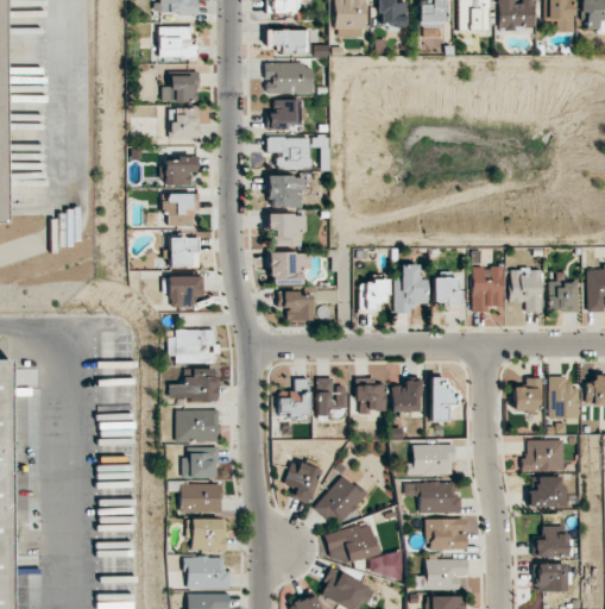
[(266,0),(268,13),(307,13),(307,0),(302,0),(301,0),(266,0)]
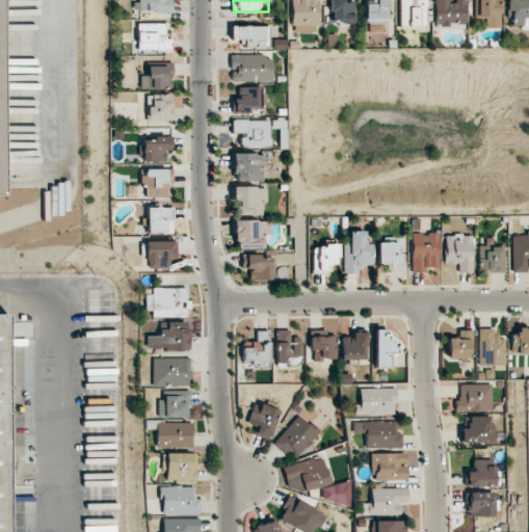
[(292,0),(293,32),(320,31),(319,0),(292,0)]
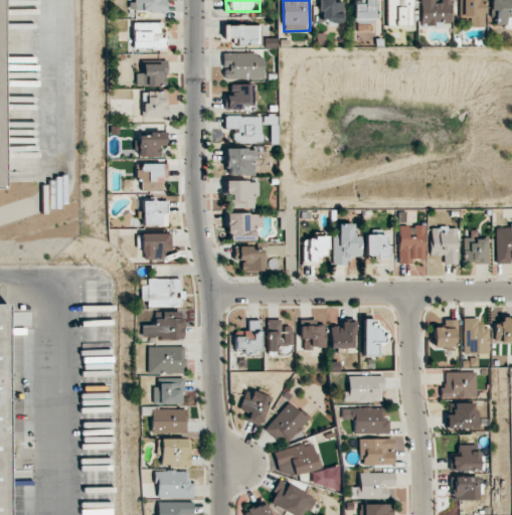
[(344,2),(334,2),(334,0),(323,0),(324,22),(345,22),(344,2)]
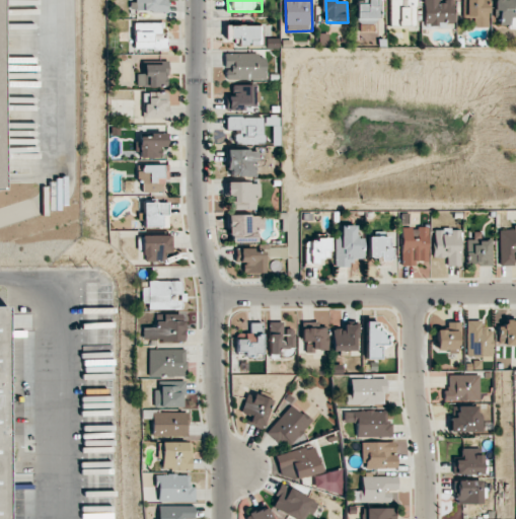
[(381,23),(380,0),(359,0),(360,23),(381,23)]
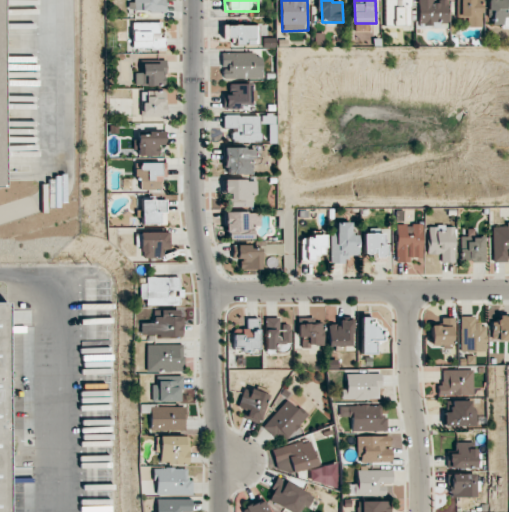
[(386,0),(387,25),(413,25),(412,0),(386,0)]
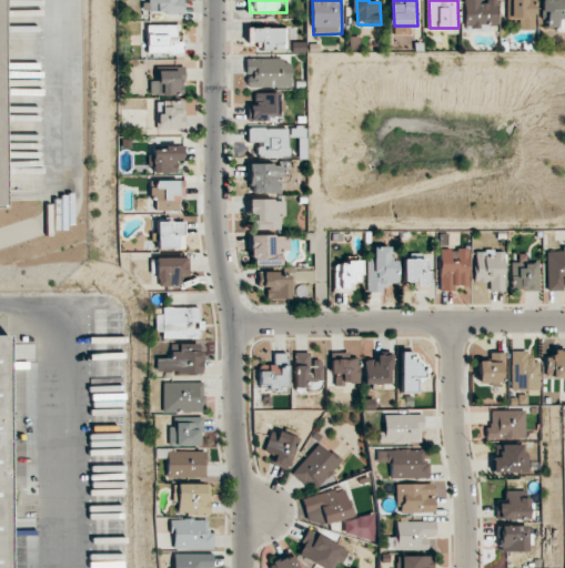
[(482,0),(465,0),(466,28),(500,28),(500,0),(482,0)]
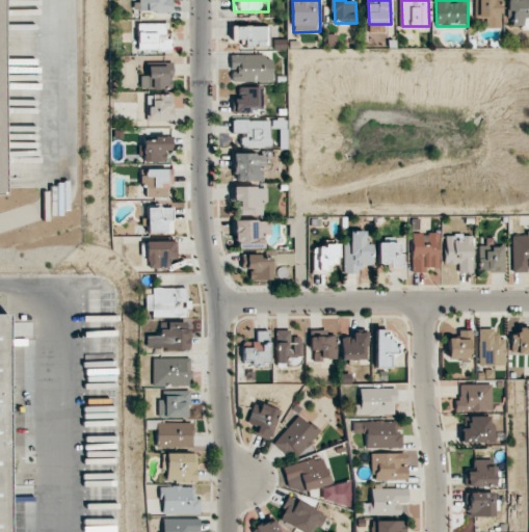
[(504,27),(503,0),(478,0),(479,18),(487,18),(487,27),(504,27)]
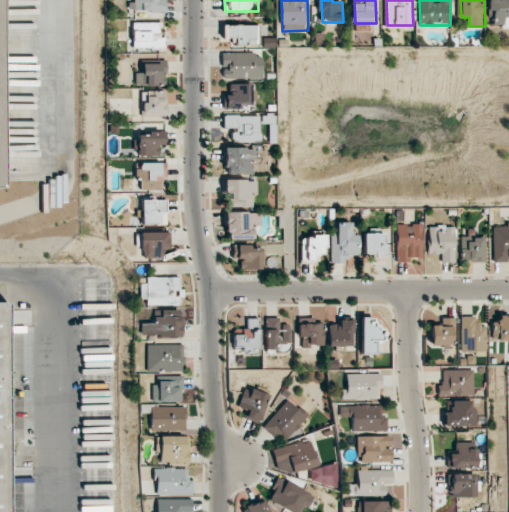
[(508,0),(491,0),(491,26),(508,26),(508,0)]
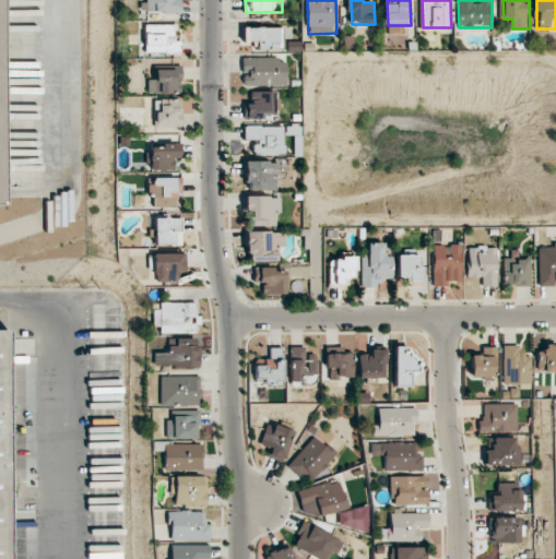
[(145,24),(146,52),(181,52),(181,40),(176,40),(176,24),(145,24)]
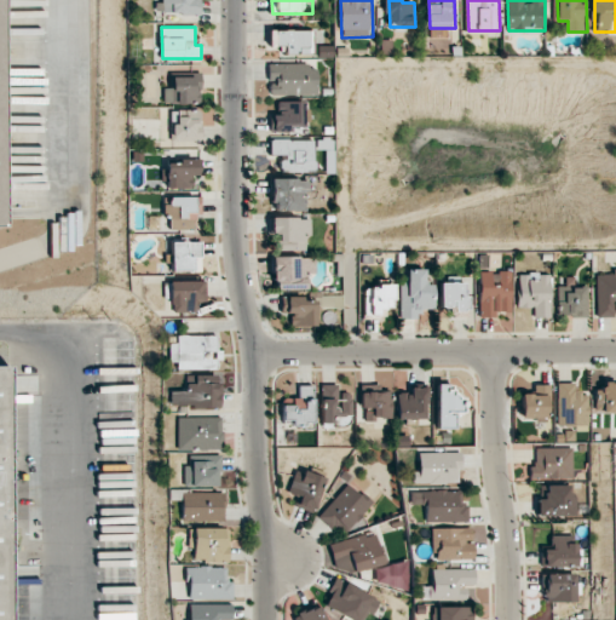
[(317,30),(272,30),(271,49),(286,49),(286,55),(317,55),(317,30)]
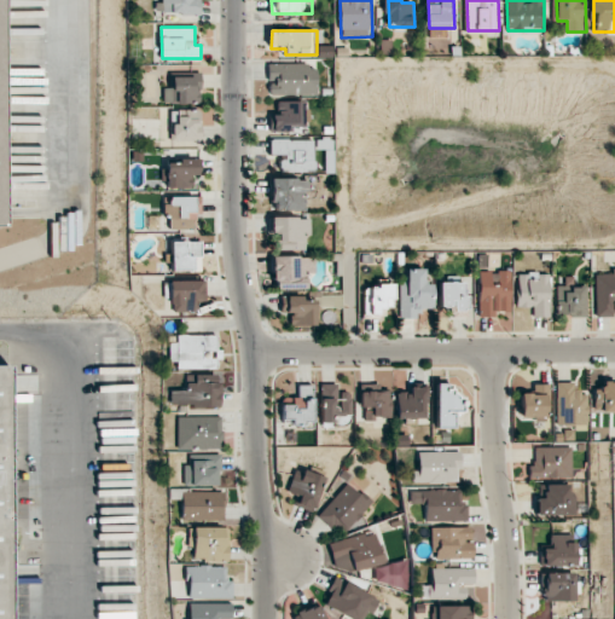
[(319,93),(319,64),(271,65),(271,94),(319,93)]
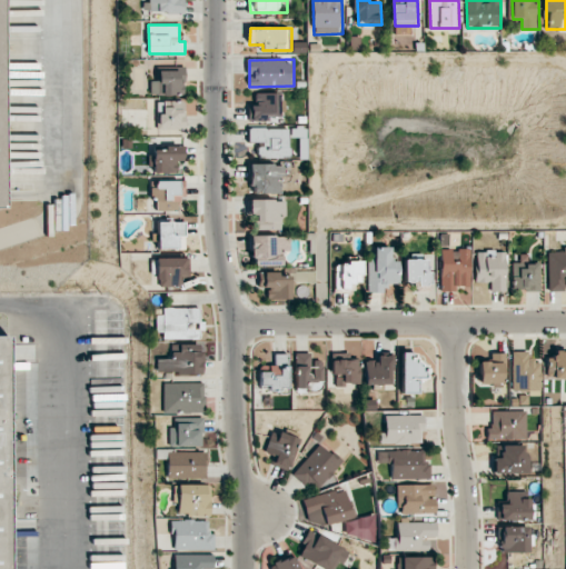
[(186,68),(158,68),(158,80),(151,80),(151,95),(186,96),(186,68)]
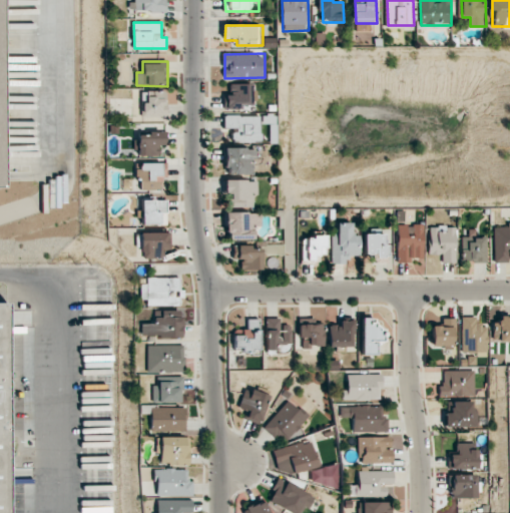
[(224,109),(243,108),(243,103),(257,103),(257,83),(231,84),(231,94),(224,94),(224,109)]
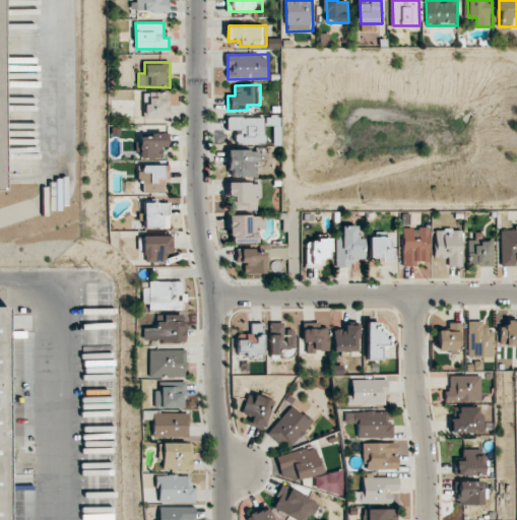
[(145,92),(144,120),(170,120),(170,92),(145,92)]
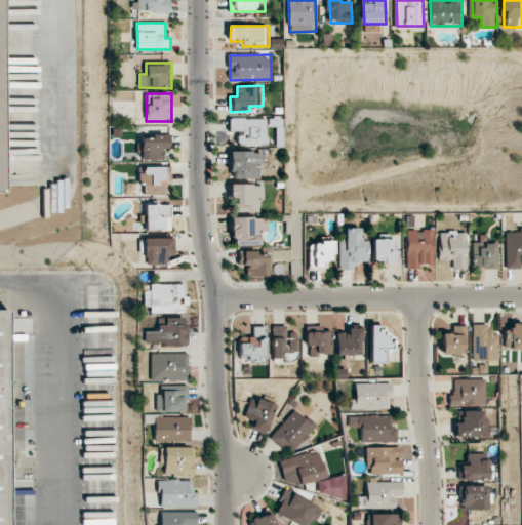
[(269,119),(231,118),(231,132),(239,132),(239,145),(269,146),(269,119)]
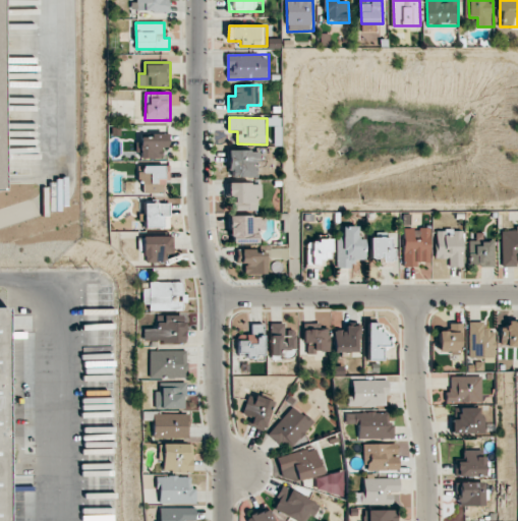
[(172,135),(141,134),(140,158),(163,159),(164,148),(171,148),(172,135)]
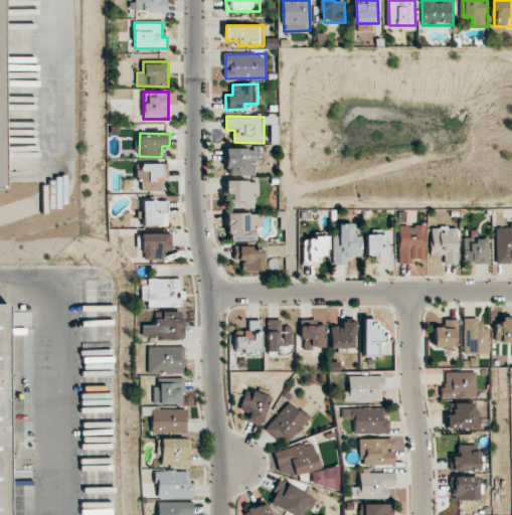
[(227,149),(227,175),(258,175),(257,149),(227,149)]
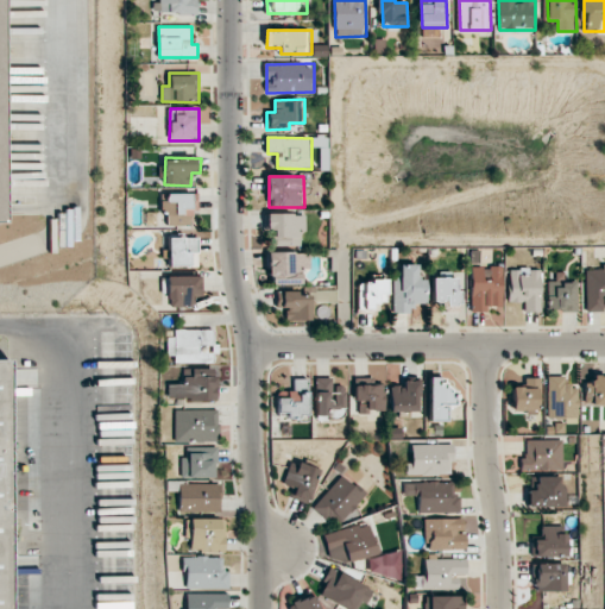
[(168,226),(199,226),(199,193),(168,194),(168,226)]
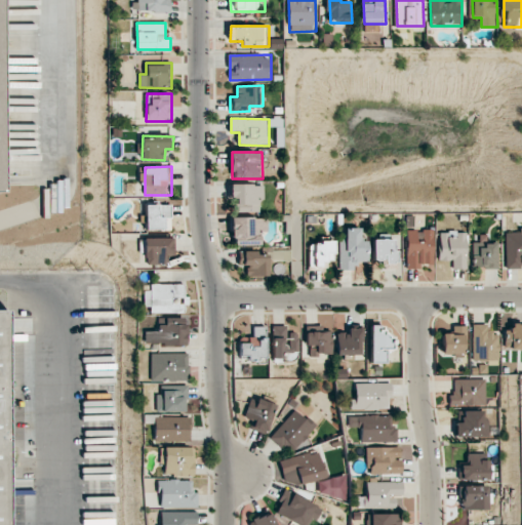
[(262,212),(262,200),(266,200),(267,185),(232,185),(232,197),(237,197),(236,211),(262,212)]
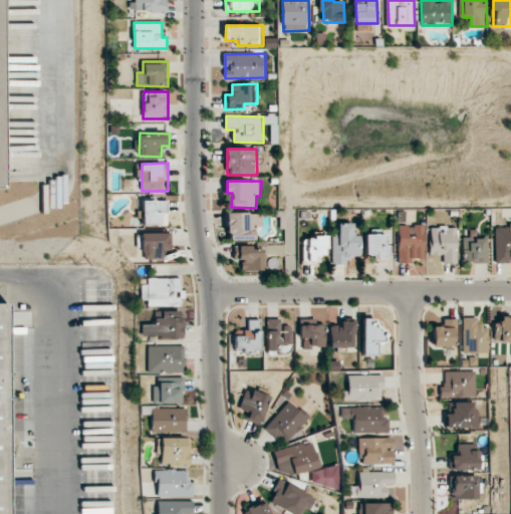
[(144,225),(169,224),(168,200),(144,201),(144,225)]
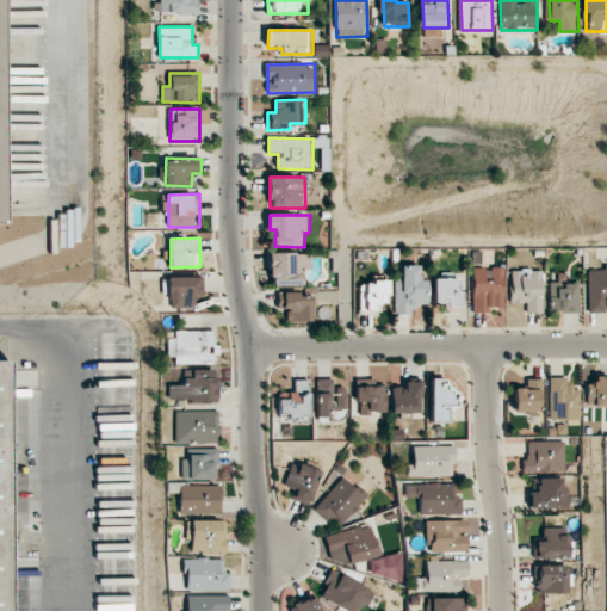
[(305,284),(305,270),(313,269),(313,252),(271,253),(272,285),(305,284)]
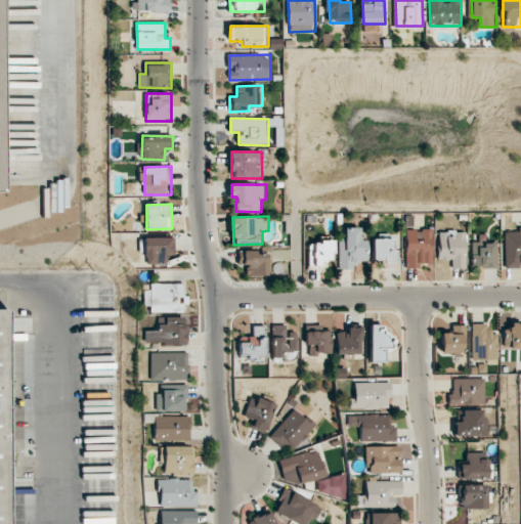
[(340,238),(341,269),(357,269),(356,262),(368,262),(367,239),(361,239),(361,227),(346,227),(347,238),(340,238)]
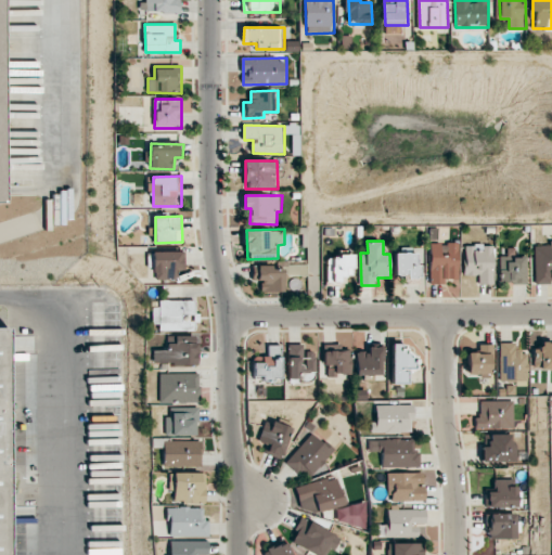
[(432,284),(447,284),(447,279),(461,279),(461,243),(432,243),(432,284)]
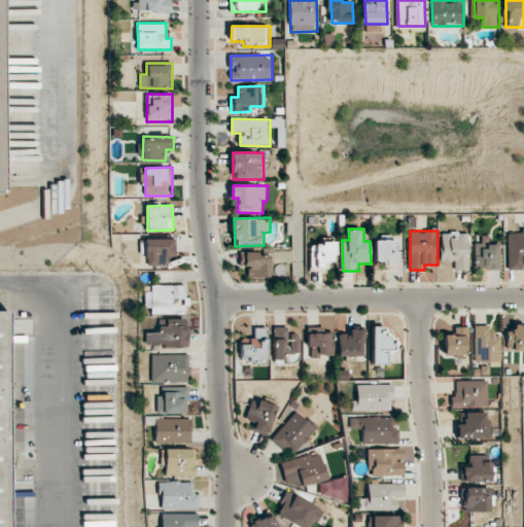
[(470,233),(443,233),(443,261),(455,261),(455,270),(470,270),(470,233)]
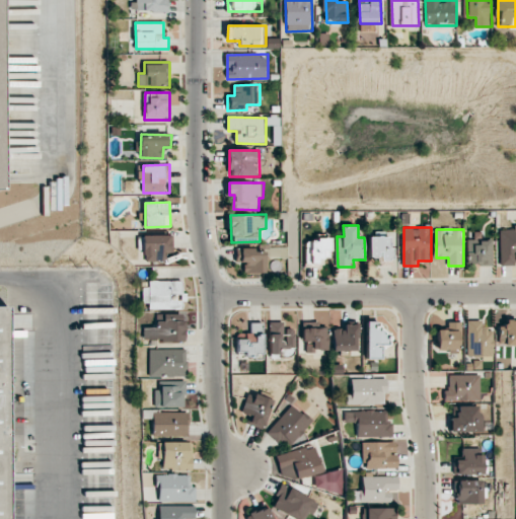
[(502,266),(515,265),(515,229),(501,230),(502,266)]
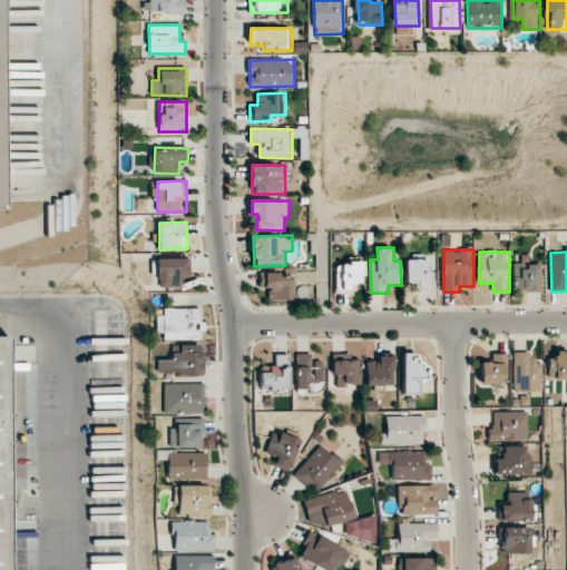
[(155,259),(156,287),(181,287),(181,277),(192,277),(191,258),(155,259)]
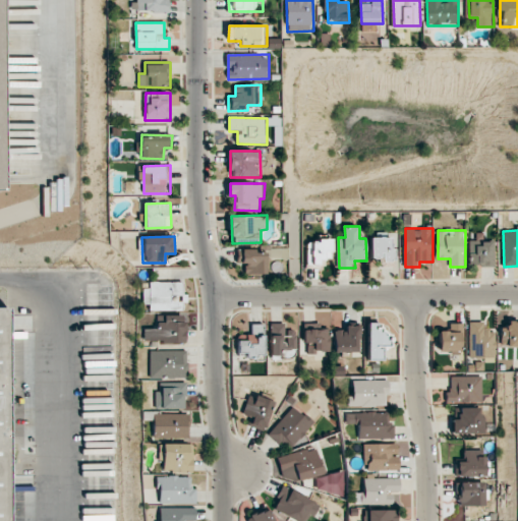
[(395,261),(394,237),(371,237),(372,257),(384,257),(385,261),(395,261)]
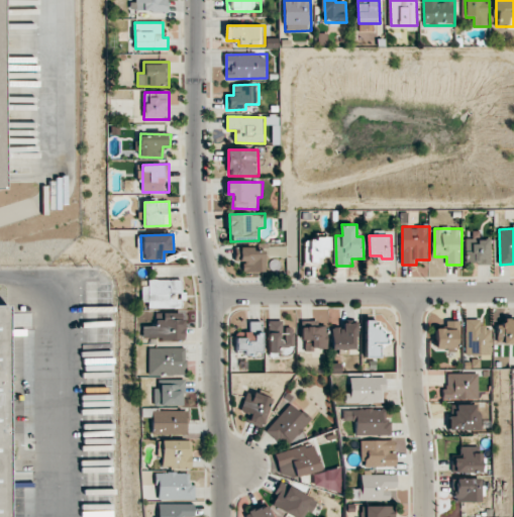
[(305,238),(305,264),(324,264),(324,256),(330,256),(330,238),(305,238)]
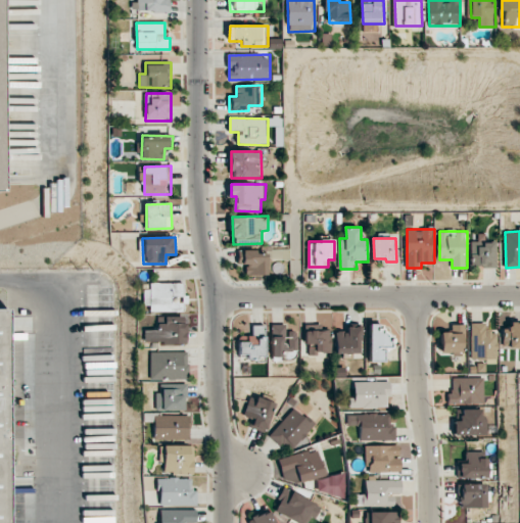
[(499,267),(499,241),(473,241),(472,266),(499,267)]
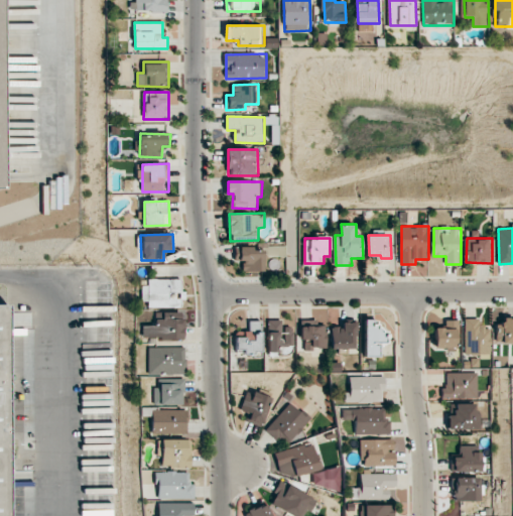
[(237,261),(244,261),(244,271),(267,271),(267,247),(237,248),(237,261)]
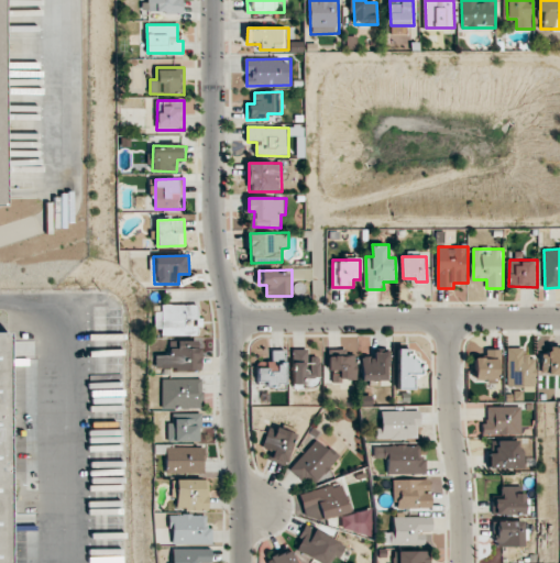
[(199,334),(199,305),(154,306),(155,334),(199,334)]
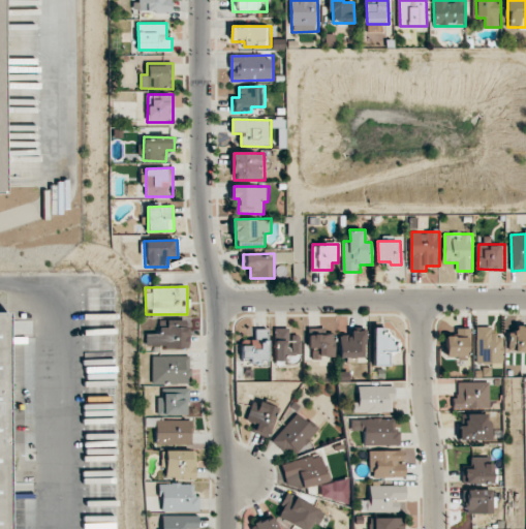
[(0,312),(0,528),(9,528),(9,312),(0,312)]
